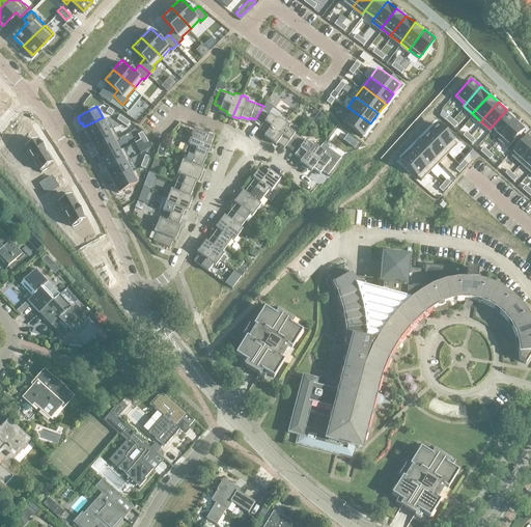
[(277,116),(263,106),(260,110),(268,115),(259,126),(267,131),(264,133),(271,137),(284,118),(278,114),(277,116)]
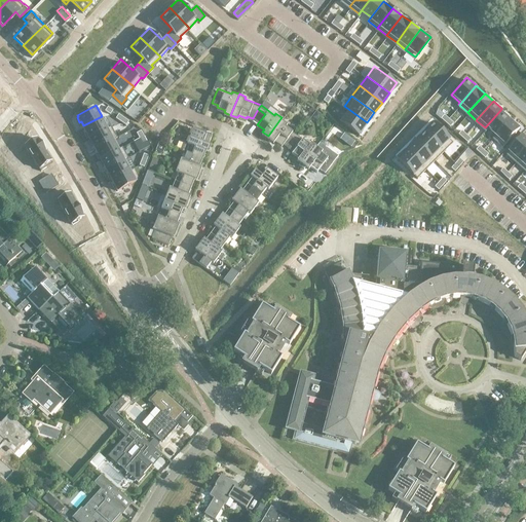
[(348,109),(341,119),(359,133),(367,122),(344,106),(348,109)]
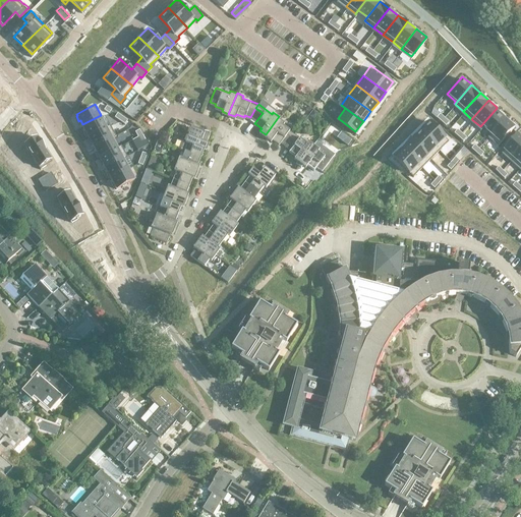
[(498,108),(482,124),(491,132),(506,116),(498,108)]
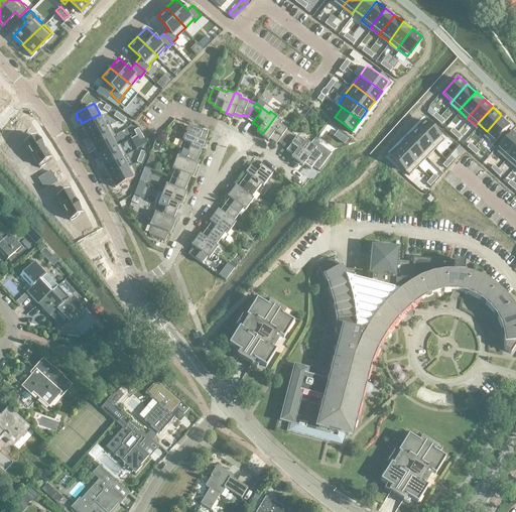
[(100,114),(82,123),(84,128),(83,128),(86,133),(87,132),(88,133),(109,122),(109,121),(105,123),(100,114)]
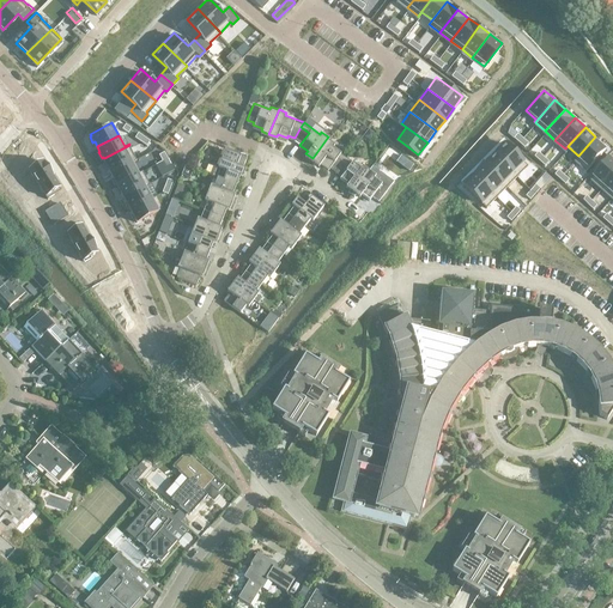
[(328,137),(313,158),(319,163),(321,160),(328,166),(331,165),(335,169),(344,159),(346,154),(333,145),(335,143),(328,137)]
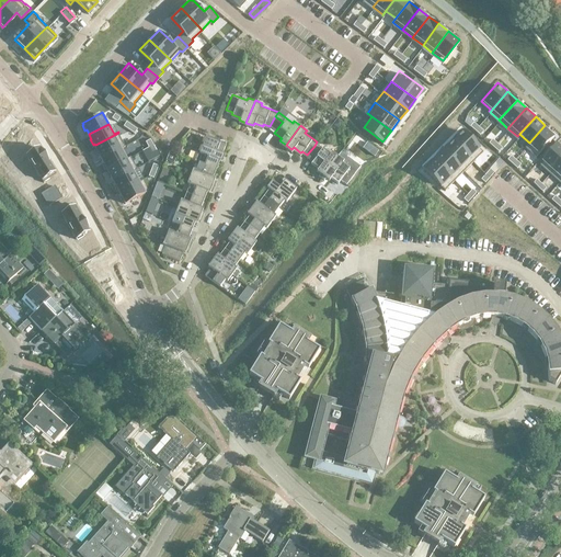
[(545,125),(527,145),(536,154),(554,134),(553,133),(546,125),(545,125)]
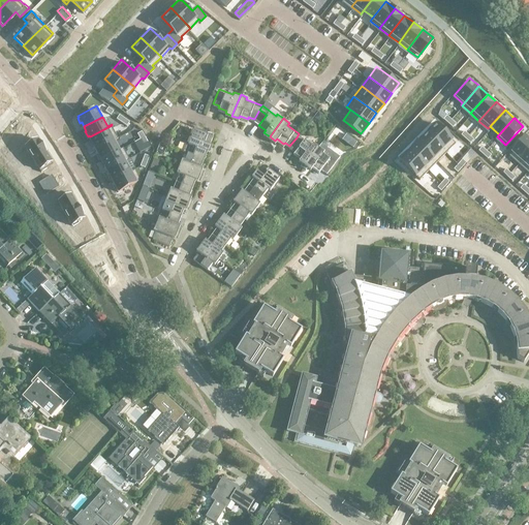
[(427,129),(427,130),(446,150),(456,141),(435,121),(434,122),(435,122),(427,129)]
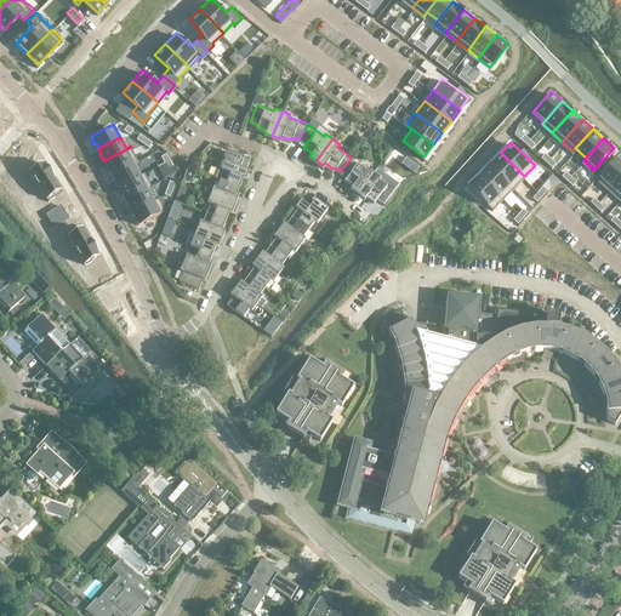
[(106,161),(104,163),(107,169),(109,167),(112,172),(138,158),(131,147),(106,160),(106,161)]
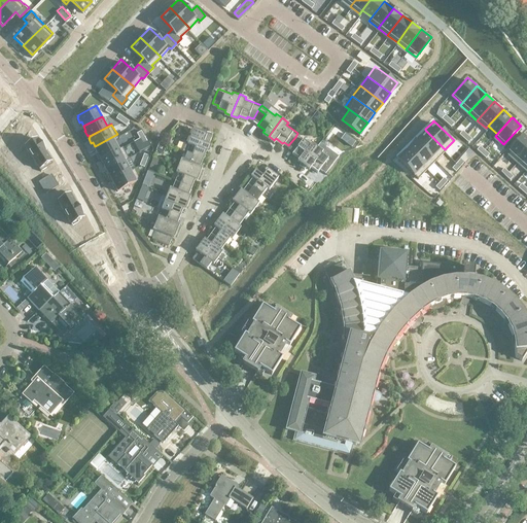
[(182,147),(203,155),(206,148),(209,149),(211,142),(204,139),(207,131),(194,126),(187,140),(185,140),(182,147)]
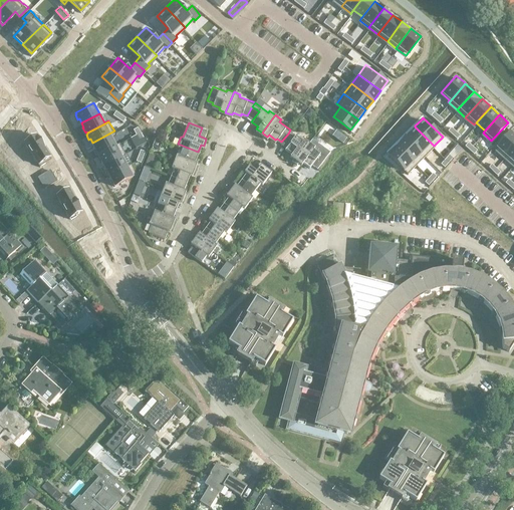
[(407,135),(406,135),(425,154),(434,146),(415,126),(414,126),(414,128),(407,135)]
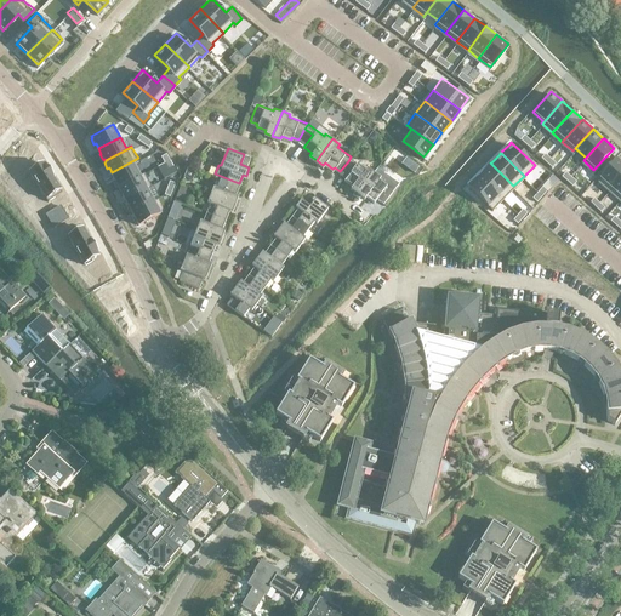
[(419,163),(412,159),(406,154),(403,160),(408,165),(414,169),(419,163)]
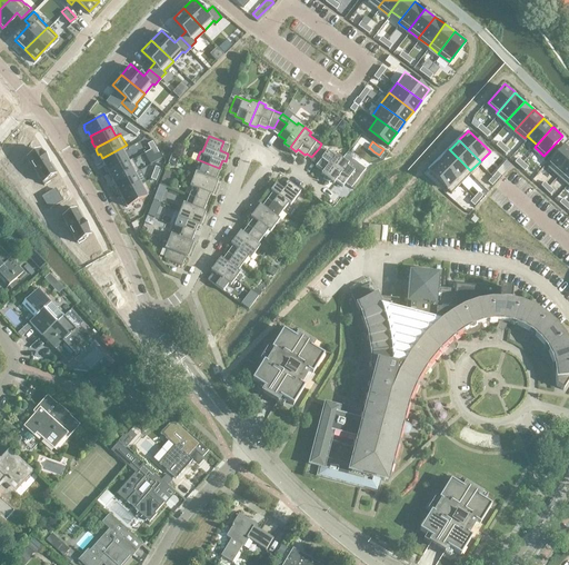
[(335,154),(321,144),(319,148),(325,151),(316,162),(323,168),(321,170),(326,174),(323,176),(326,177),(342,156),(336,151),(335,154)]
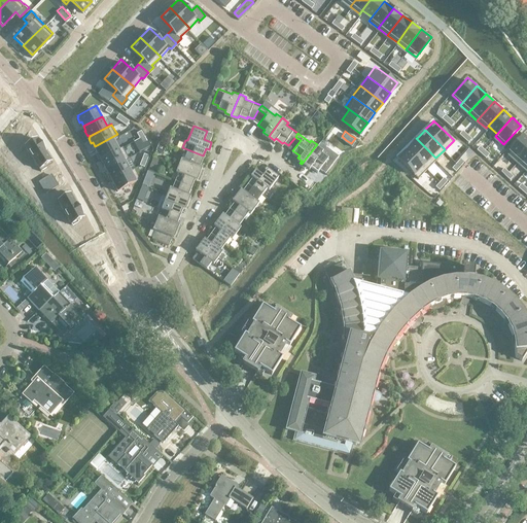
[(525,133),(507,152),(517,161),(526,148),(526,134),(525,133)]
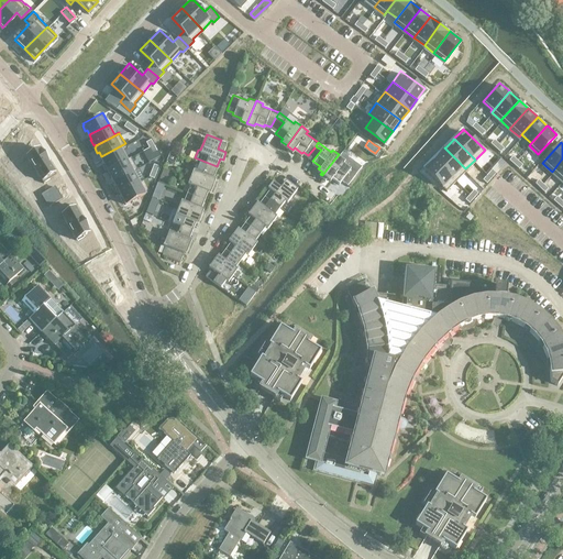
[(125,143),(101,156),(103,162),(102,162),(106,167),(107,166),(107,167),(131,155),(131,154),(127,156),(121,146),(125,144),(125,143)]
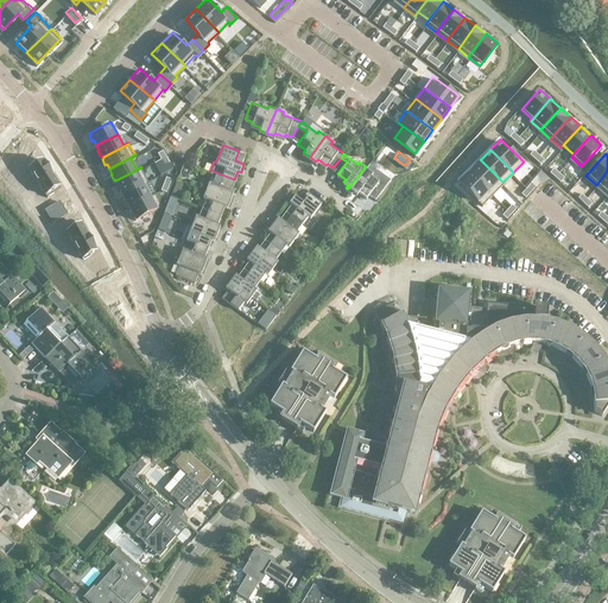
[(30,165),(29,166),(46,195),(61,185),(52,171),(44,159),(43,158),(43,157),(36,162),(36,160),(29,164),(30,165)]
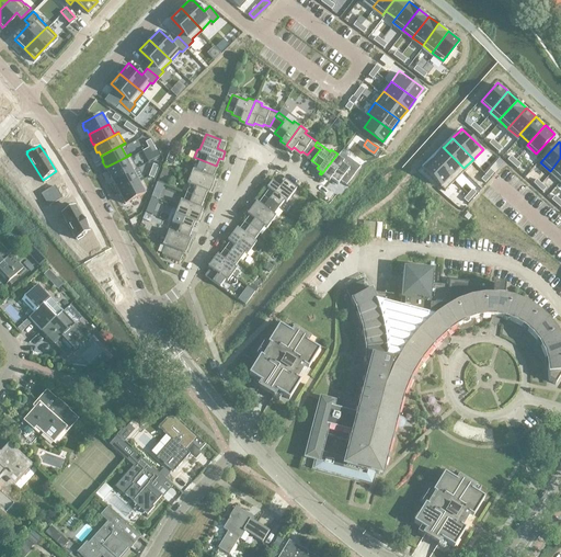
[(434,156),(434,157),(455,178),(464,168),(443,147),(442,148),(434,156)]
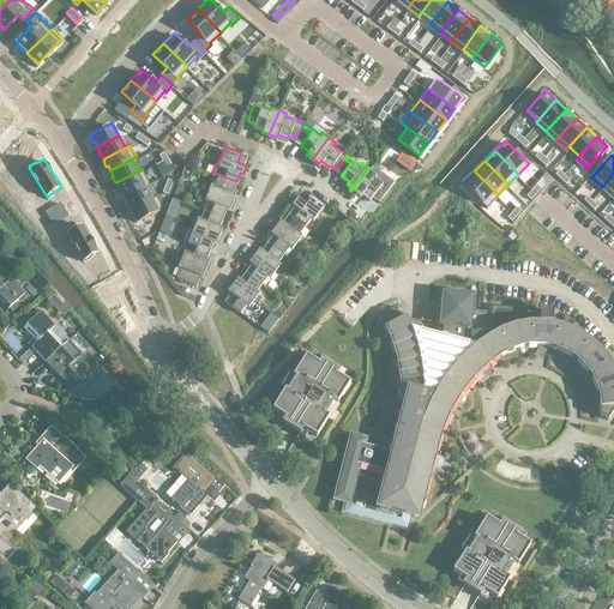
[(369,168),(351,191),(355,193),(356,191),(360,194),(362,196),(368,200),(373,194),(379,199),(391,184),(384,179),(381,181),(374,175),(377,173),(369,168)]
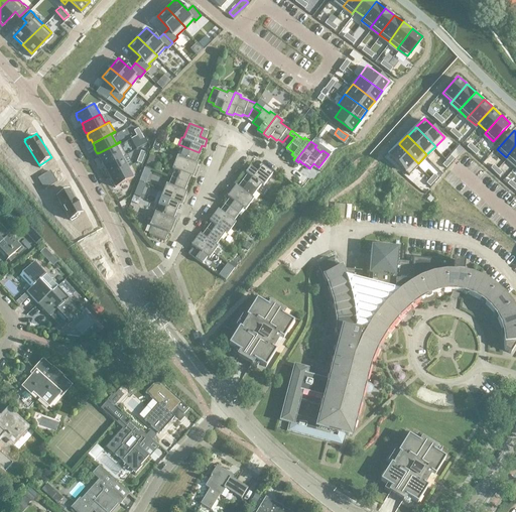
[(99,154),(98,155),(100,160),(102,159),(104,163),(126,151),(120,142),(98,153),(99,154)]
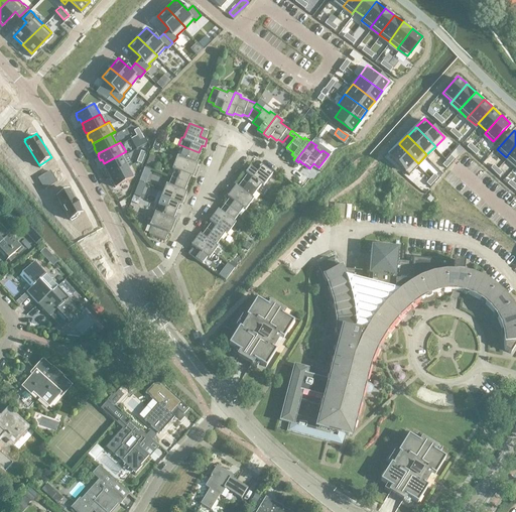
[(178,144),(175,153),(177,153),(175,159),(198,168),(200,164),(198,163),(199,161),(196,160),(199,152),(178,144)]
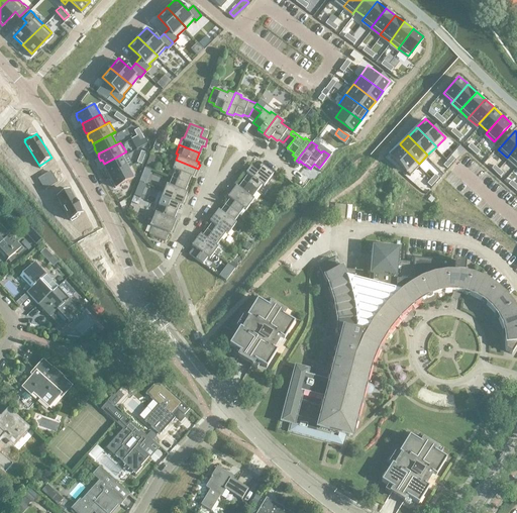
[(392,152),(391,154),(410,173),(419,164),(400,144),(399,145),(392,152)]
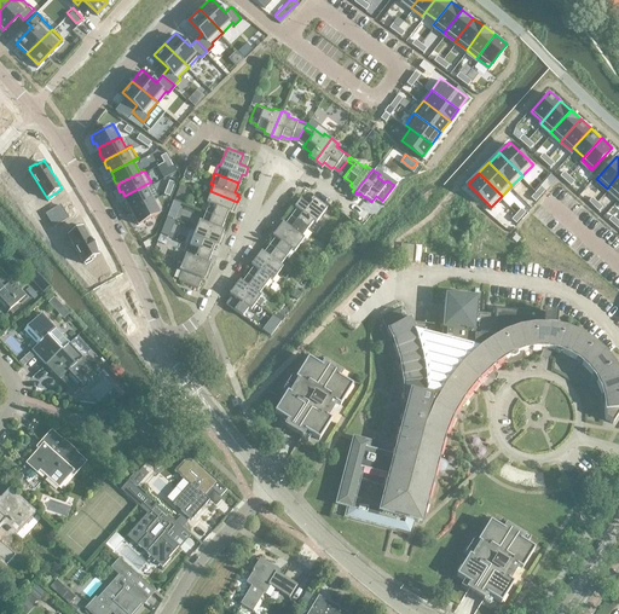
[(618,174),(607,189),(618,197),(618,195),(618,174)]
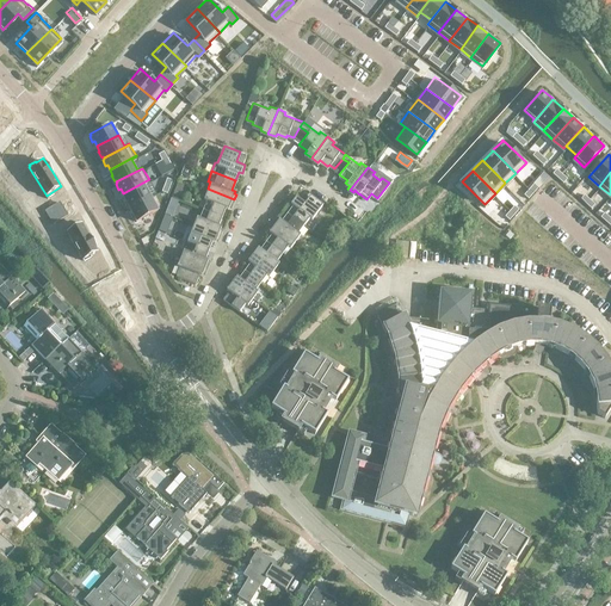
[(149,179),(123,193),(125,199),(124,199),(128,205),(129,204),(129,205),(150,195),(156,191),(150,179),(149,180),(149,179)]
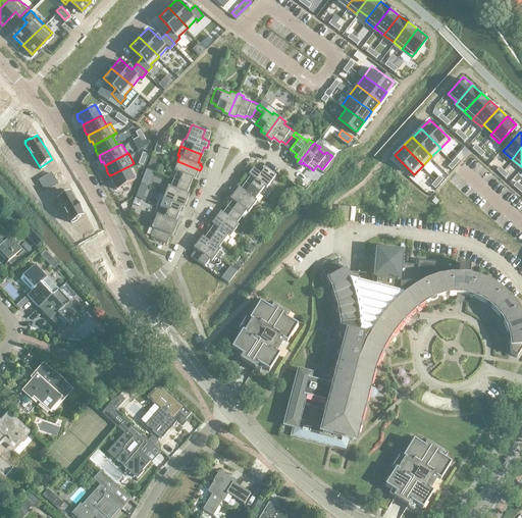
[(200,170),(177,161),(174,168),(176,169),(173,176),(190,183),(193,175),(195,176),(196,174),(199,174),(200,170)]
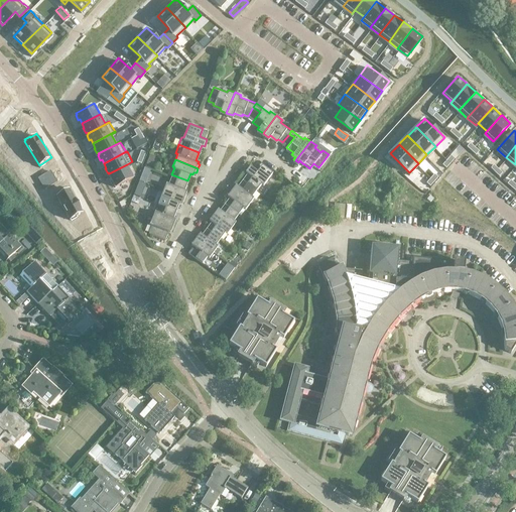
[(269,164),(264,161),(258,169),(262,172),(266,167),(266,168),(269,164)]
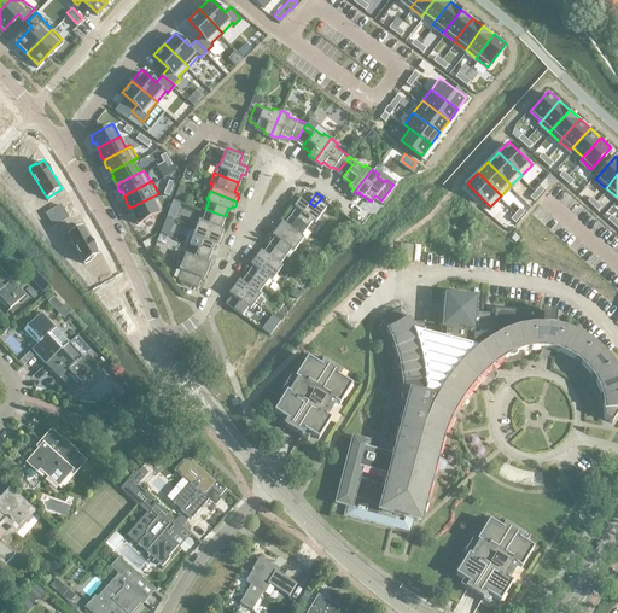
[(297,205),(291,212),(308,225),(313,217),(315,219),(321,211),(319,210),(324,204),(319,202),(319,200),(314,206),(309,203),(299,196),(295,203),(297,205)]
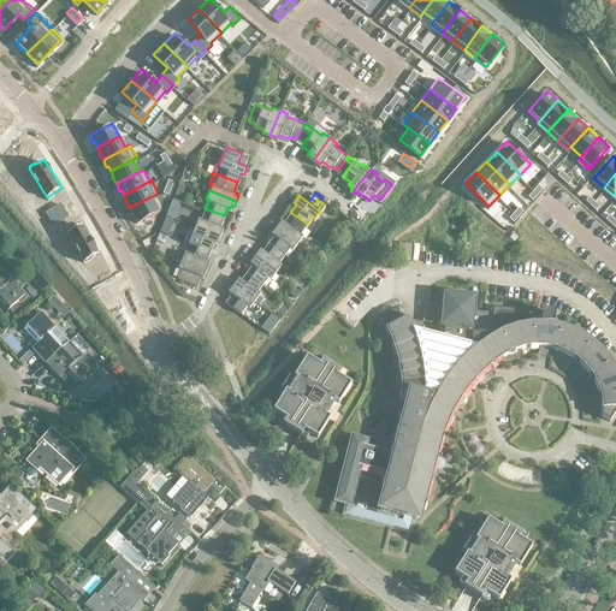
[(152,196),(130,207),(134,213),(131,213),(135,219),(136,218),(137,220),(159,208),(152,196)]
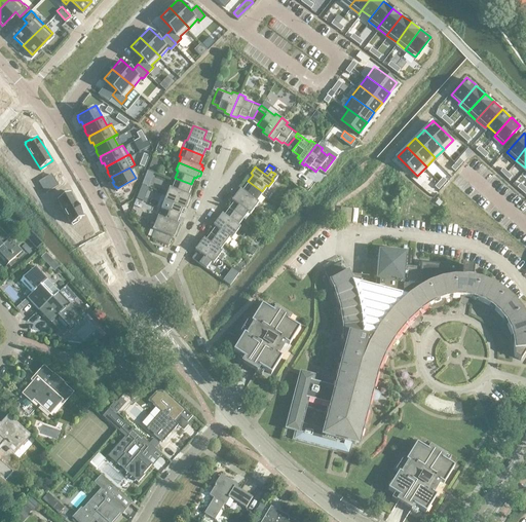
[(38,179),(42,185),(54,178),(50,172),(38,179)]
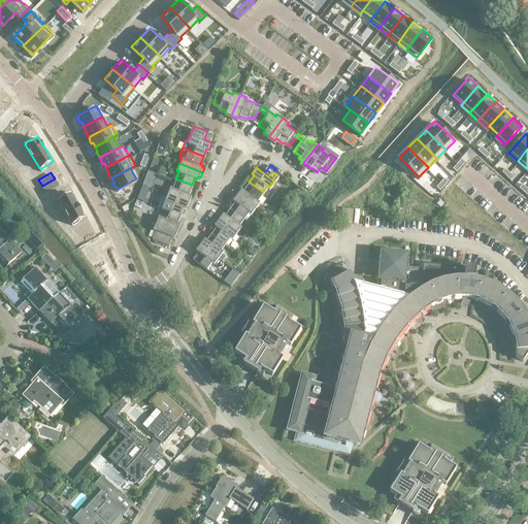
[(42,186),(45,191),(58,184),(55,178),(42,186)]
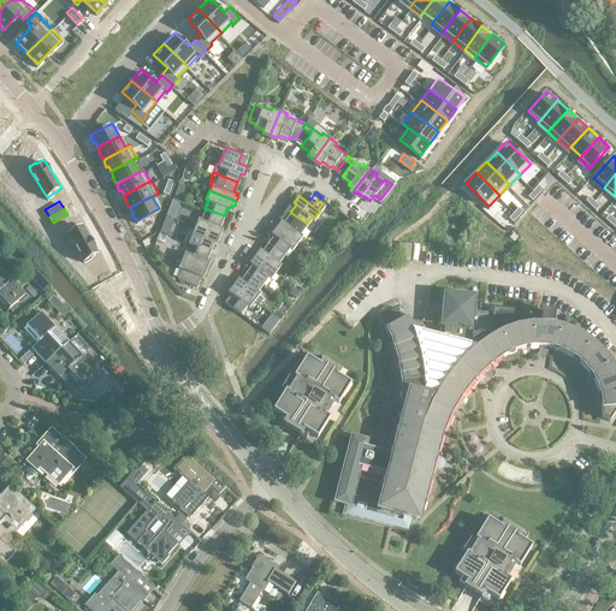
[(224,215),(205,208),(201,217),(199,215),(195,224),(223,235),(225,230),(223,229),(224,225),(220,225),(224,215)]
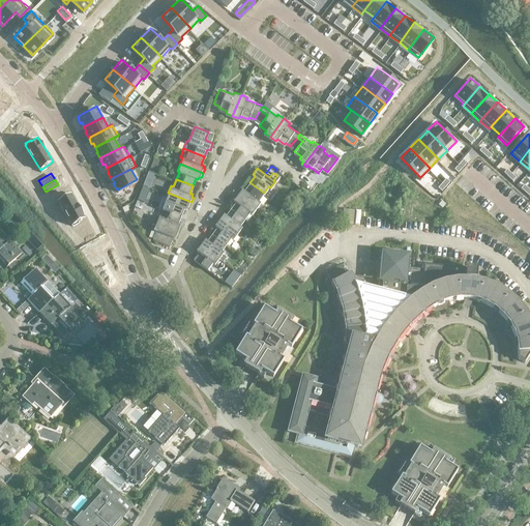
[(264,193),(249,182),(244,188),(242,187),(241,190),(239,187),(236,192),(257,207),(261,201),(259,200),(264,193)]
